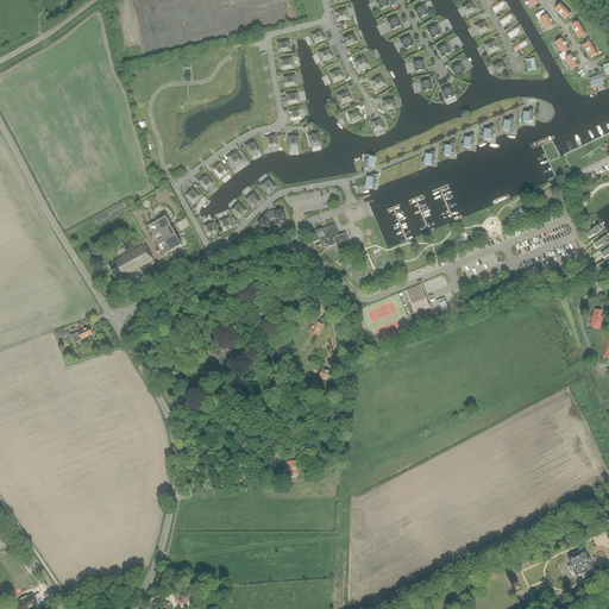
[(468,14),(476,10),(471,1),(463,6),(468,14)]
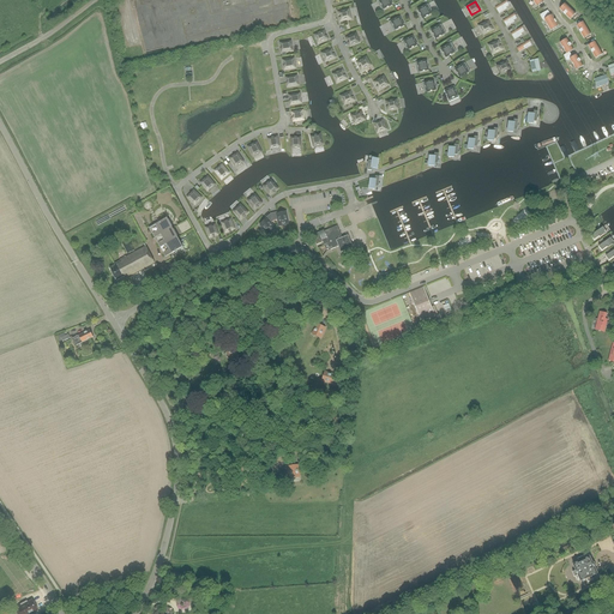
[(505,1),(495,7),(500,13),(506,10),(505,8),(509,6),(505,1)]
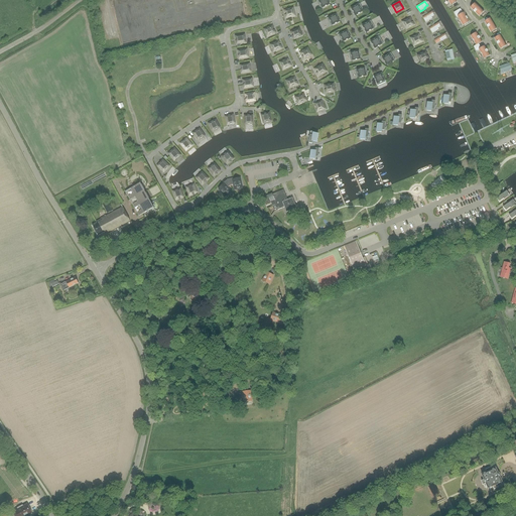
[(475,3),(471,8),(479,16),(484,11),(475,3)]
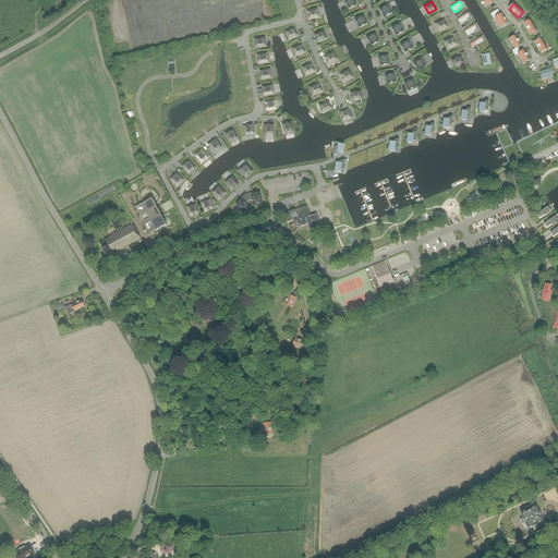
[(385,16),(391,13),(388,5),(380,10),(385,16)]
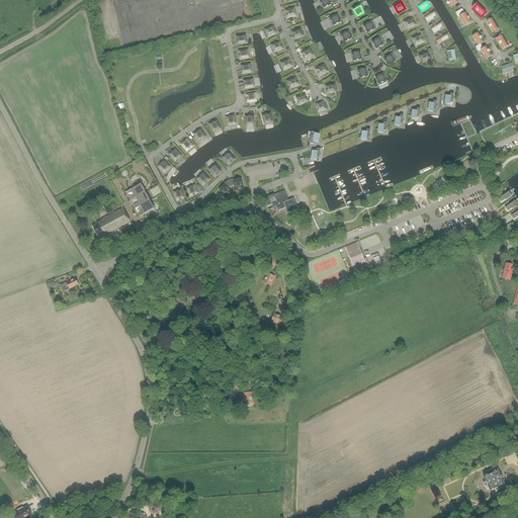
[(285,10),(287,18),(294,16),(293,8),(285,10)]
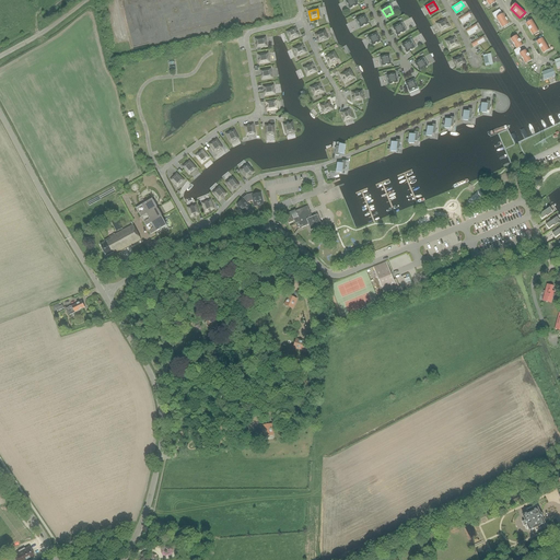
[(500,10),(493,13),(497,19),(503,27),(510,23),(504,14),(503,14),(500,10)]
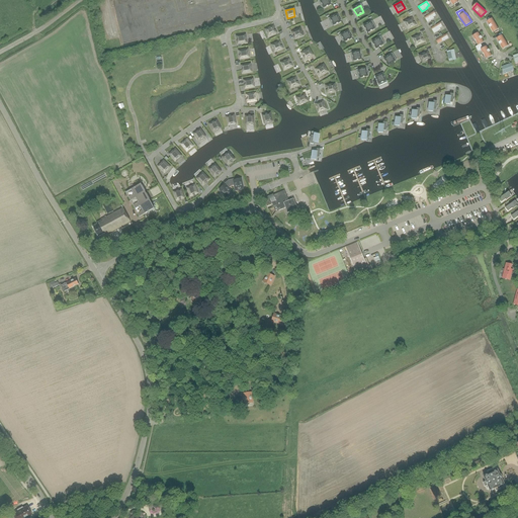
[(433,19),(433,17),(435,16),(433,12),(425,16),(428,22),(433,19)]
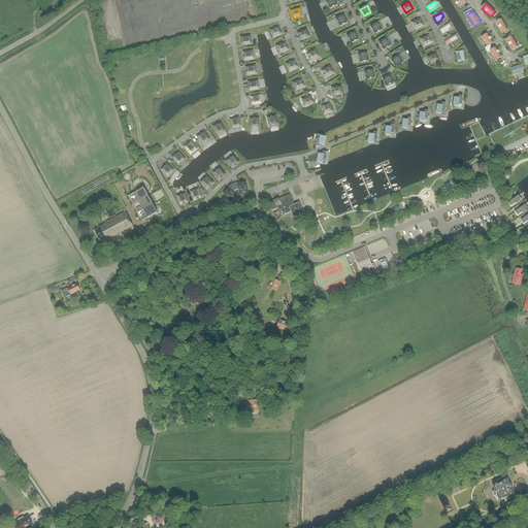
[(340,26),(348,22),(343,15),(336,19),(340,26)]
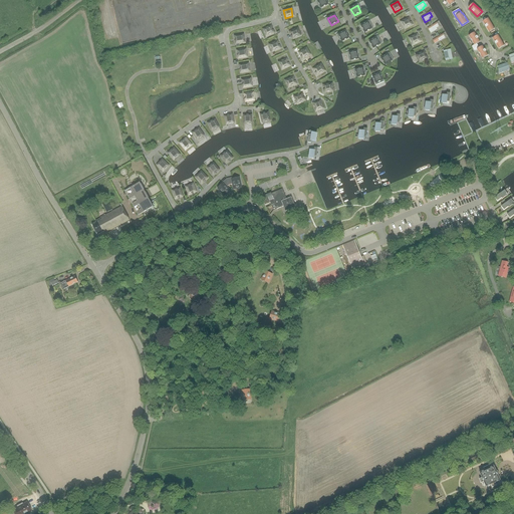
[(406,28),(413,24),(409,18),(402,21),(406,28)]
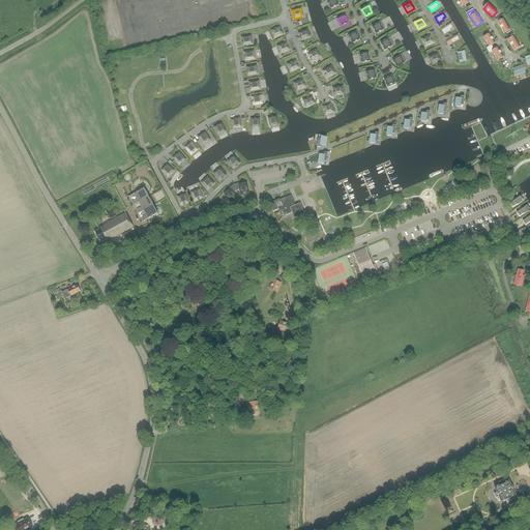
[(498,22),(504,33),(510,30),(504,19),(498,22)]
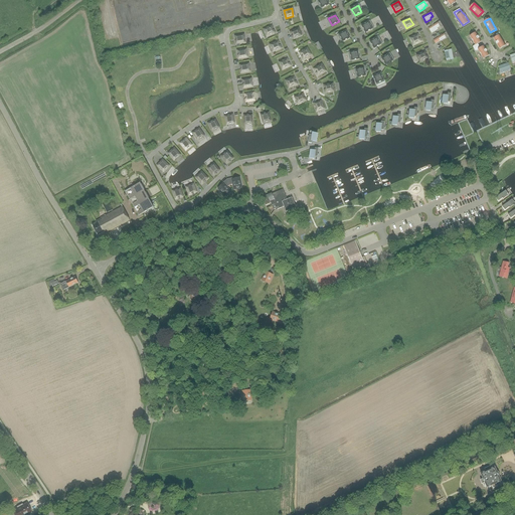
[(365,32),(372,29),(369,22),(362,26),(365,32)]
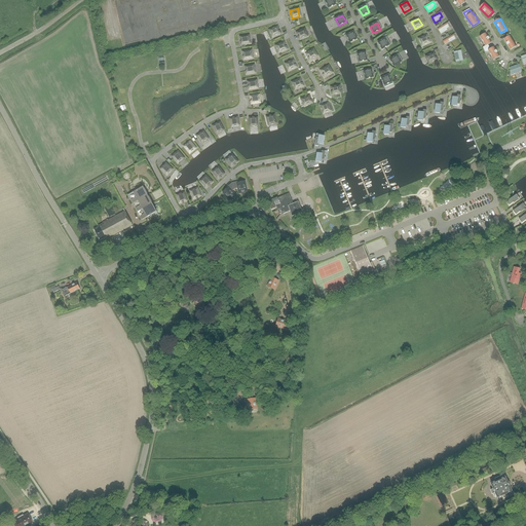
[(448,28),(446,24),(438,28),(441,34),(447,31),(446,29),(448,28)]
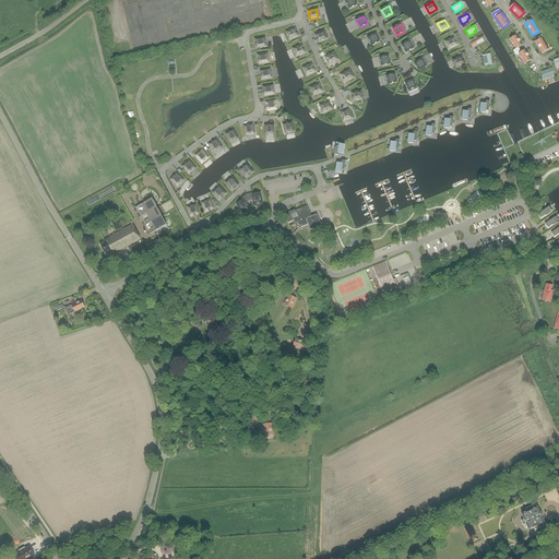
[(290,39),(298,35),(295,27),(287,31),(290,39)]
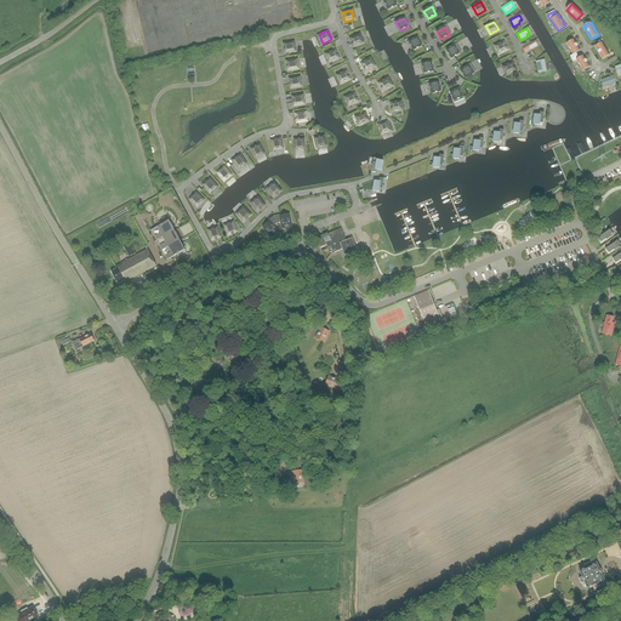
[(358,34),(349,38),(353,46),(362,43),(358,34)]
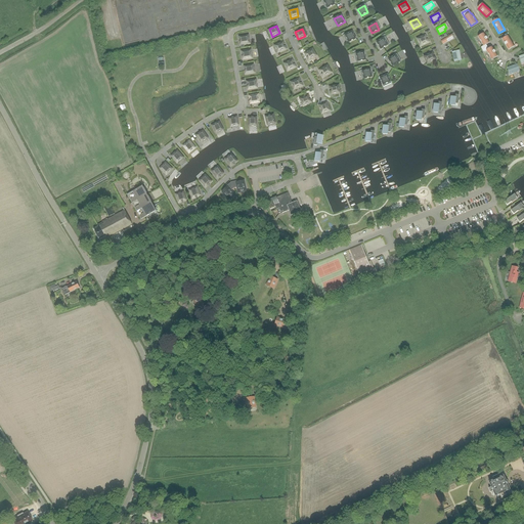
[(349,42),(356,39),(352,32),(345,35),(349,42)]
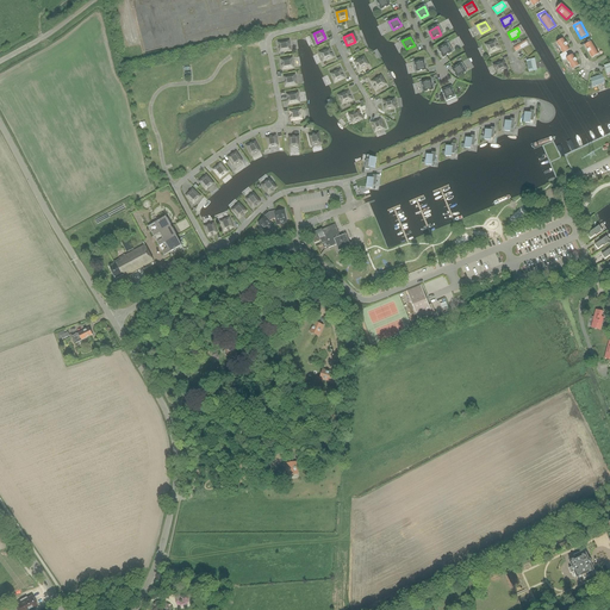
[(560,55),(562,58),(568,55),(566,53),(571,50),(564,38),(556,43),(562,54),(560,55)]
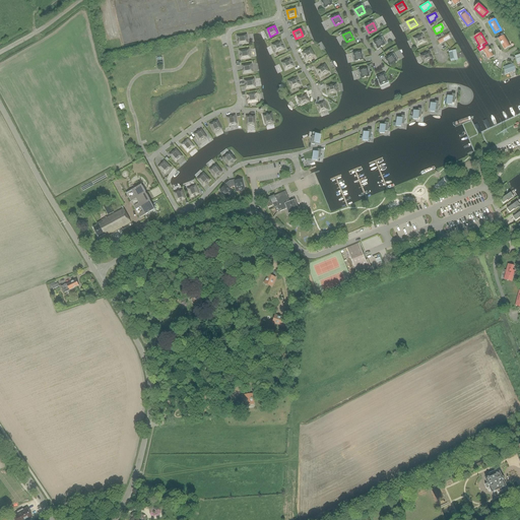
[(245,35),(237,37),(239,44),(246,43),(245,35)]
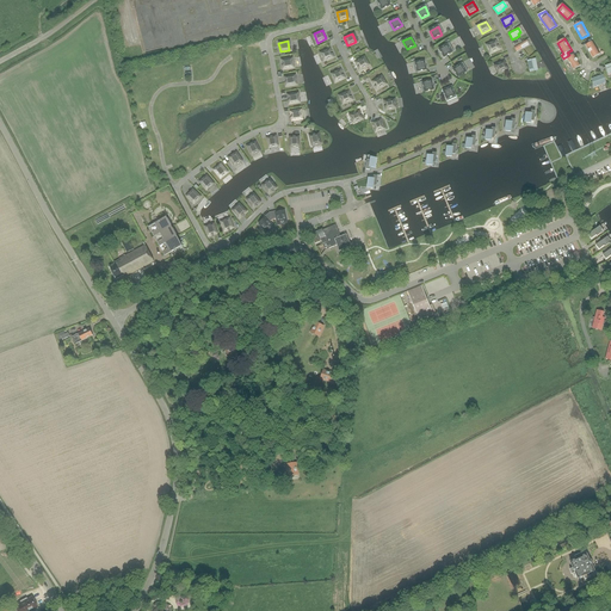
[(492,53),(500,49),(497,41),(488,44),(492,53)]
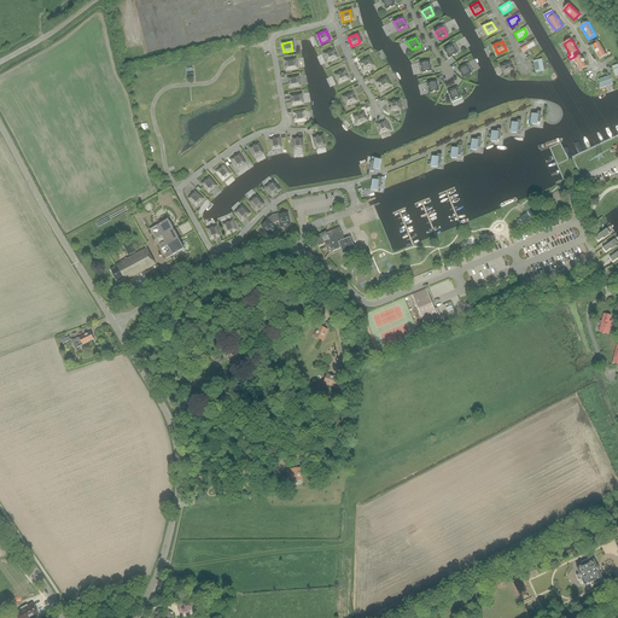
[(520,47),(523,52),(532,46),(530,42),(520,47)]
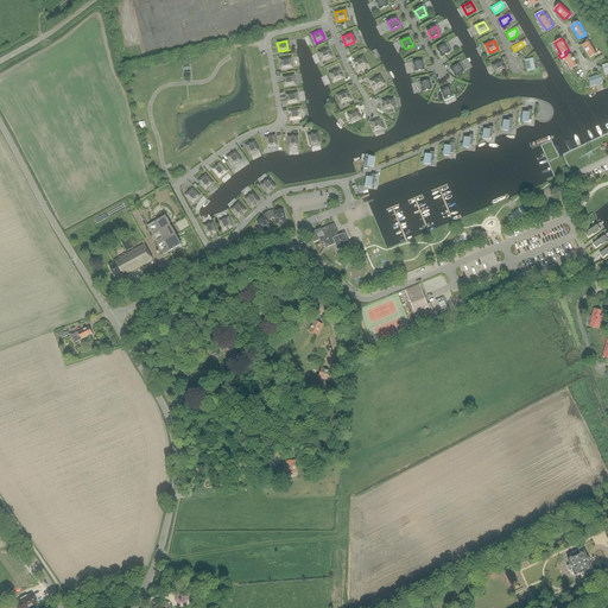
[(589,42),(583,45),(590,57),(596,54),(589,42)]
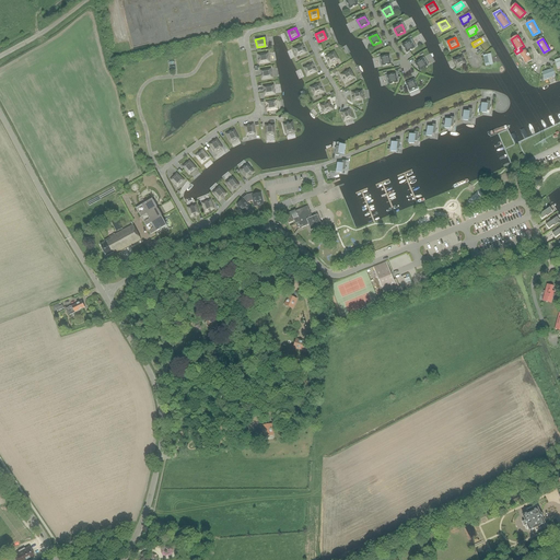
[(407,53),(415,48),(410,41),(403,45),(407,53)]
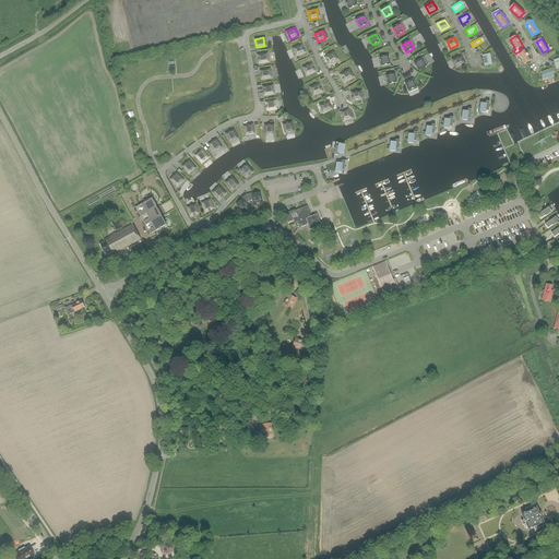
[(298,56),(306,52),(302,45),(295,48),(298,56)]
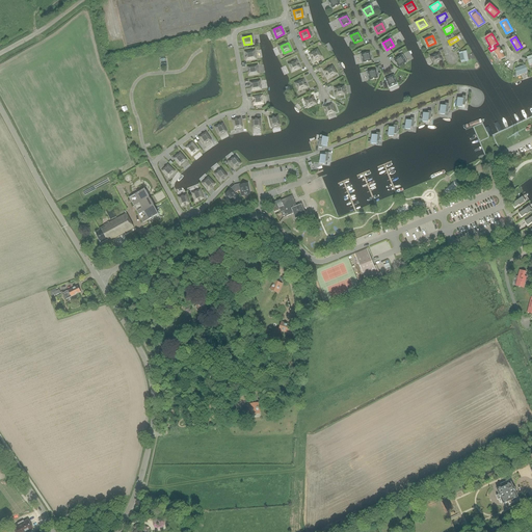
[(496,48),(490,51),(491,53),(494,51),(500,60),(505,57),(500,48),(497,50),(496,48)]
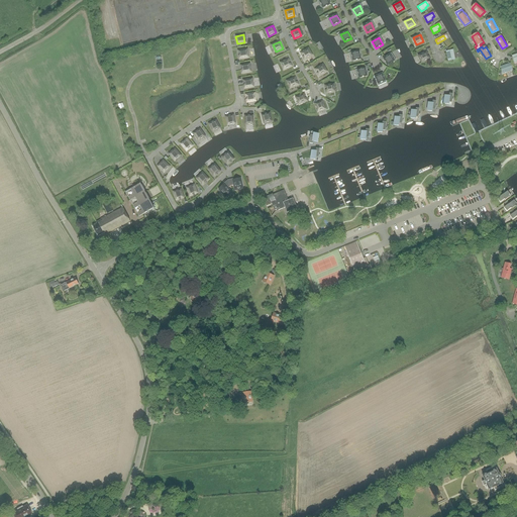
[(305,60),(311,56),(307,48),(301,53),(305,60)]
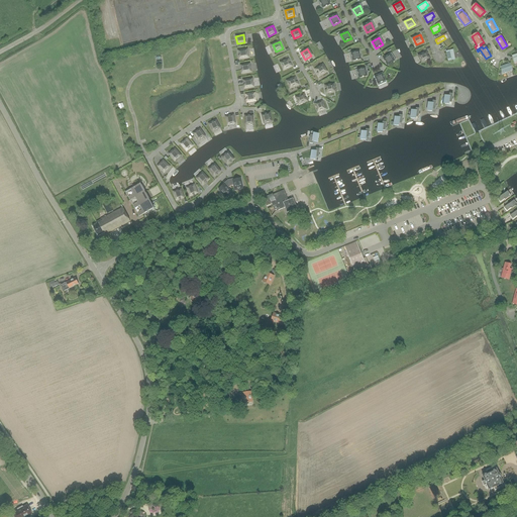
[(238,50),(239,59),(247,58),(246,49),(238,50)]
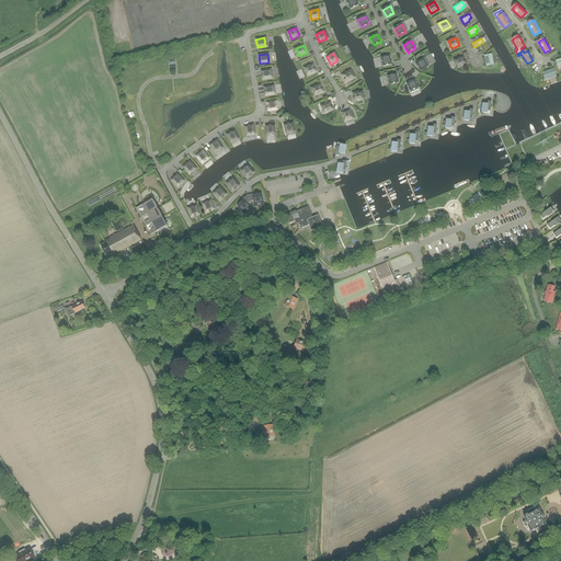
[(492,55),(484,56),(487,66),(494,65),(492,55)]
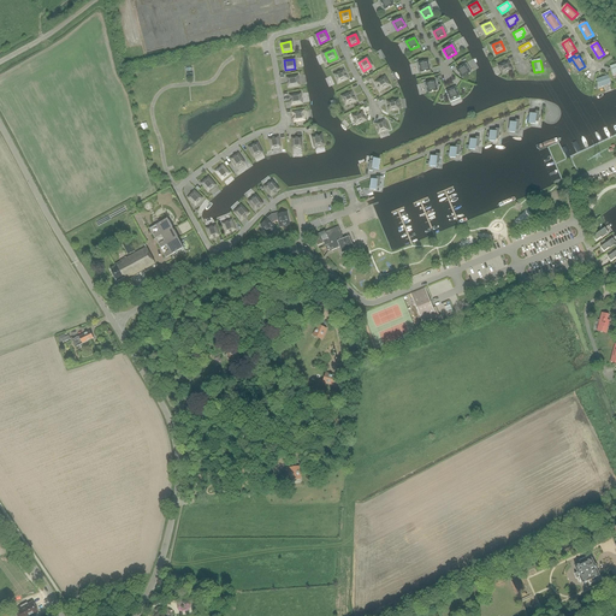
[(421,72),(430,70),(428,61),(419,63),(421,72)]
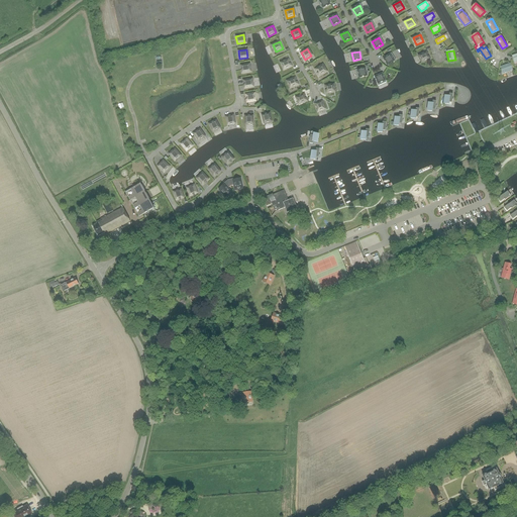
[(423,62),(430,59),(427,52),(419,55),(423,62)]
